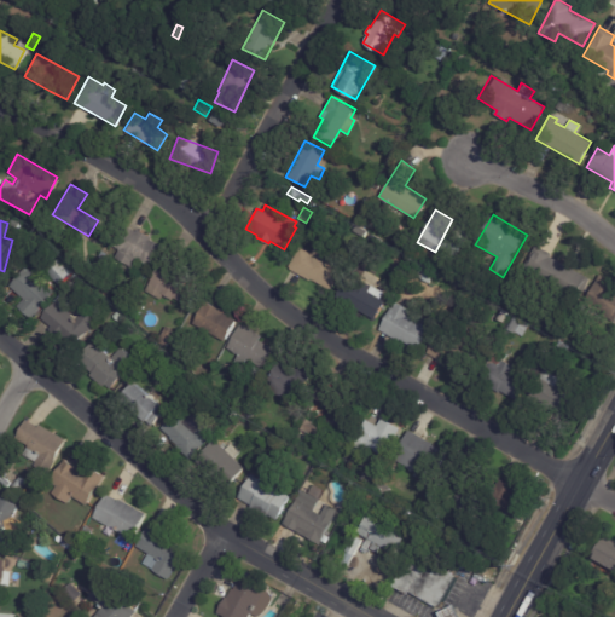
[(363,237),(350,231),(354,225),(365,231),(363,237)]
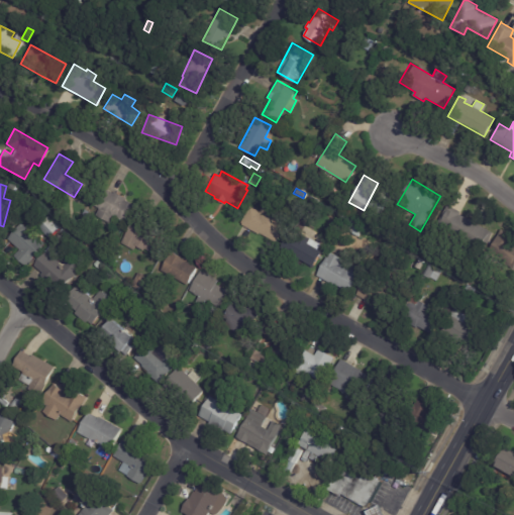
[(103,189),(113,194),(114,192),(125,198),(124,199),(134,204),(125,222),(112,215),(108,222),(94,215),(98,207),(94,205),(103,189)]
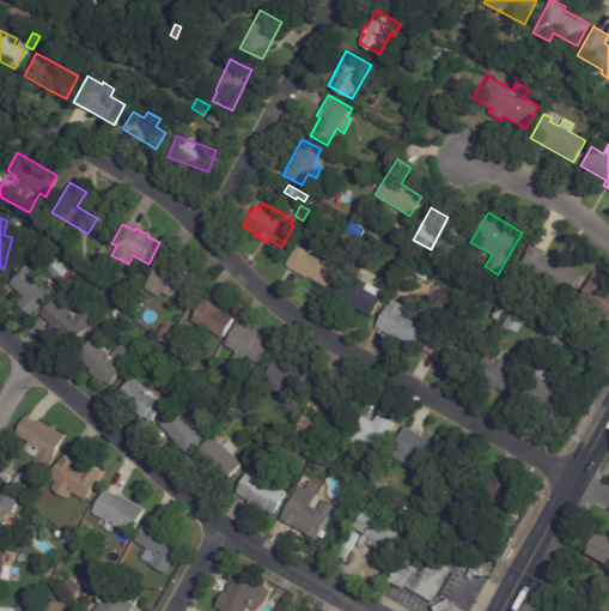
[(531,243),(546,252),(544,253),(583,277),(562,313),(507,280),(530,242),(531,243)]
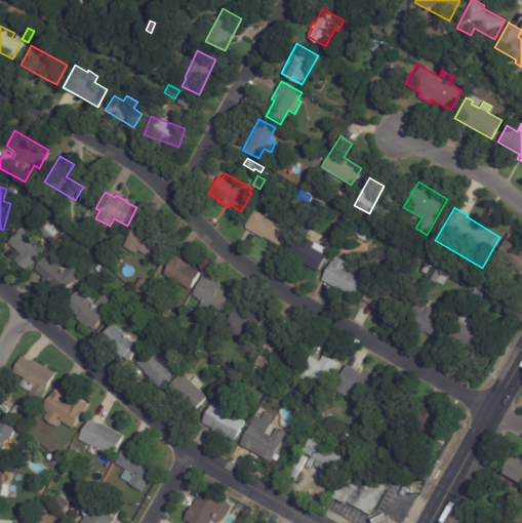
[(253,232),(244,227),(253,209),(263,214),(266,209),(274,213),(275,211),(292,222),(279,245),(263,236),(262,237),(253,232)]
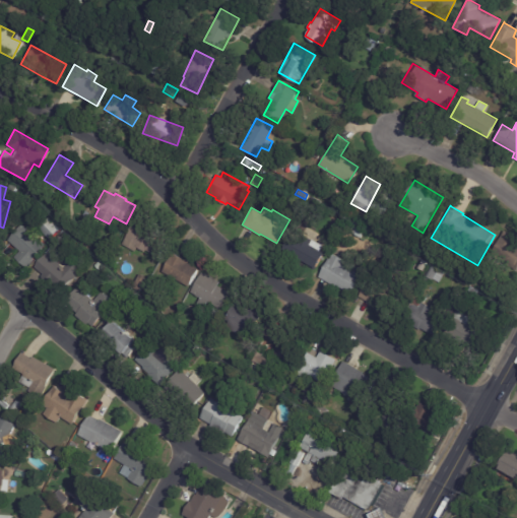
[(48,216),(60,230),(49,241),(37,228),(48,216)]
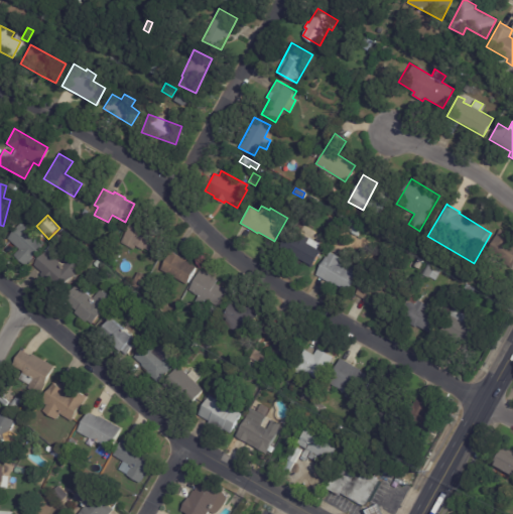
[(119,242),(133,220),(165,239),(155,255),(144,248),(142,250),(139,248),(136,252),(119,242)]
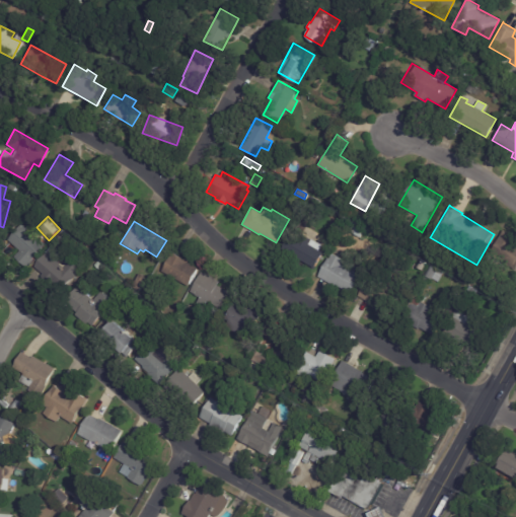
[(14,246),(6,239),(20,223),(45,244),(25,267),(13,255),(18,250),(14,246)]
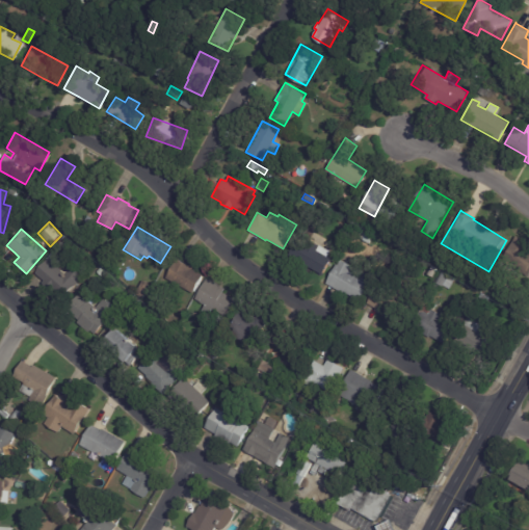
[(360,230),(370,237),(367,242),(355,236),(360,230)]
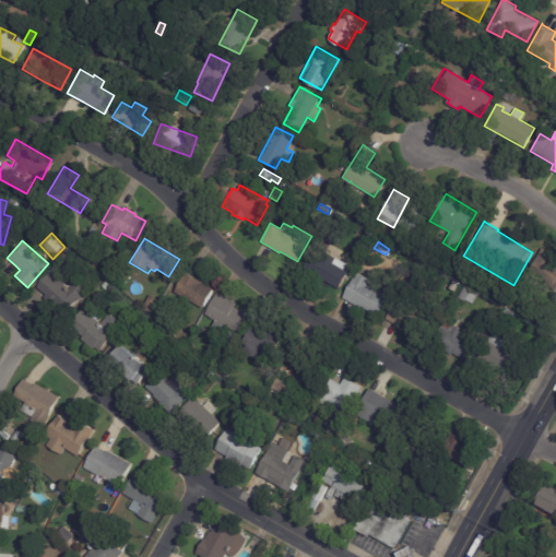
[(551,252),(555,256),(554,259),(555,260),(555,287),(555,289),(528,272),(543,248),(551,252)]
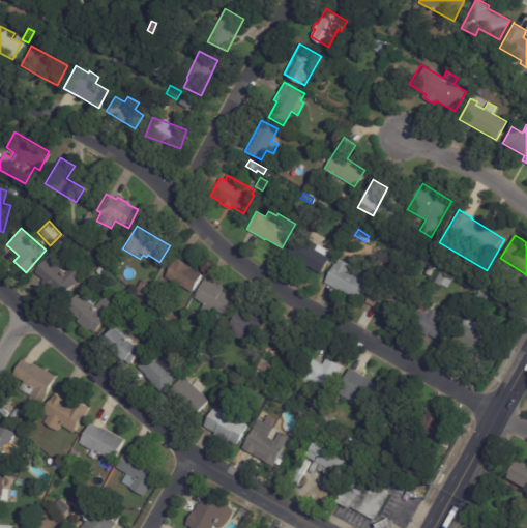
[(310,240),(327,250),(324,255),(328,258),(320,273),(304,265),(303,266),(286,257),(295,239),(304,243),(306,238),(310,240)]
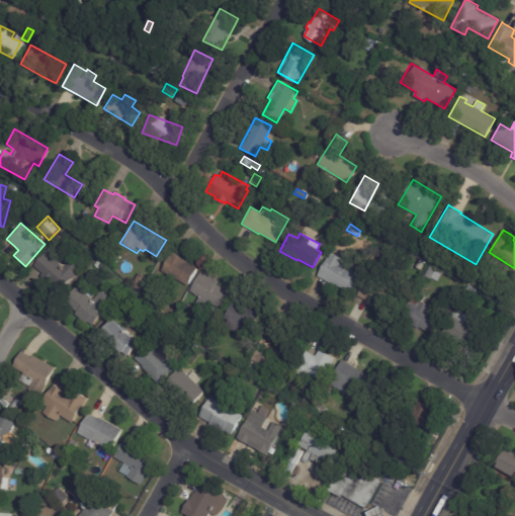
[(58,292),(39,275),(41,273),(32,265),(52,244),(79,269),(58,292)]
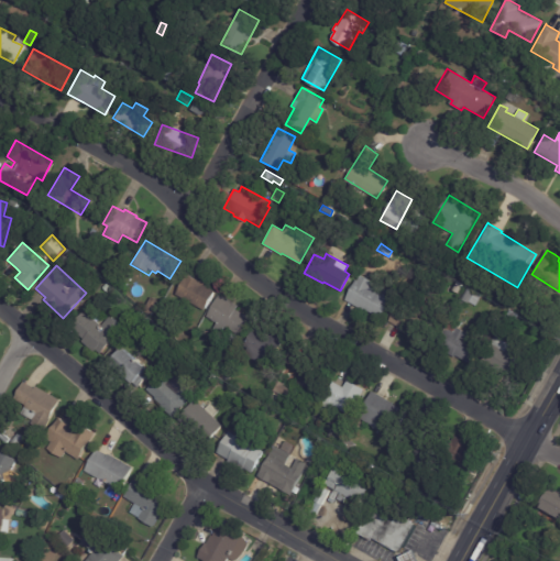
[(198,279),(202,283),(201,284),(215,293),(202,310),(175,293),(187,273),(198,279)]
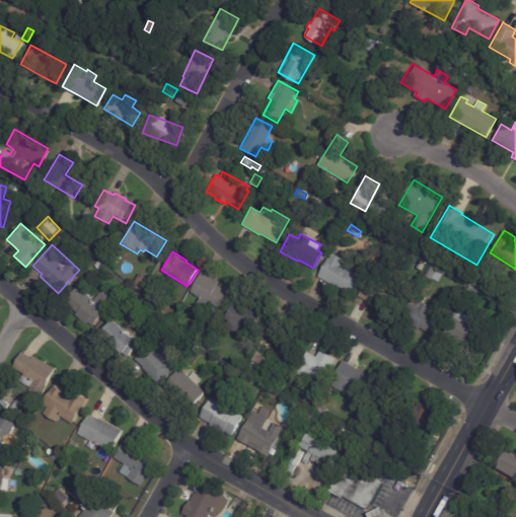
[(324,280),(317,275),(327,257),(328,259),(332,252),(356,267),(353,272),(360,276),(349,293),(338,286),(337,288),(324,280)]
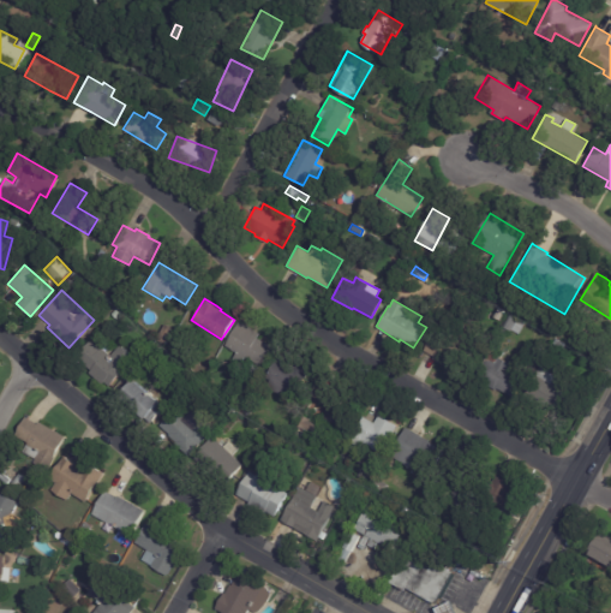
[(109,314),(114,309),(119,314),(115,319),(109,314)]
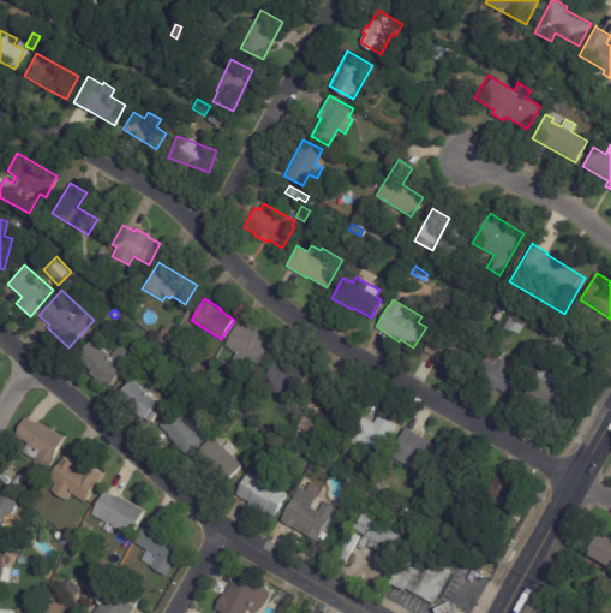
[(523,321),(520,327),(519,327),(515,333),(504,327),(513,314),(523,321)]
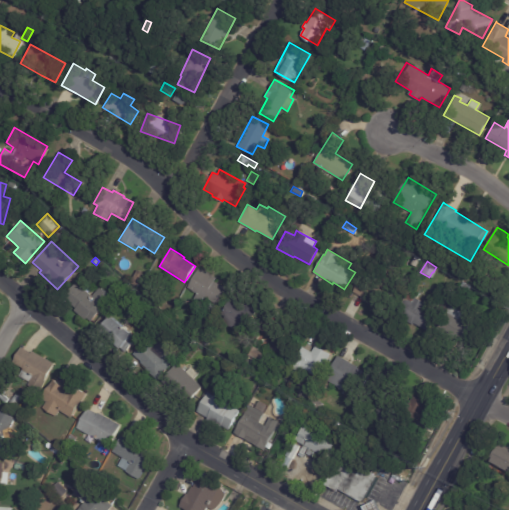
[(199,268),(215,277),(213,281),(225,288),(216,305),(202,297),(200,301),(193,298),(196,293),(187,287),(198,267),(199,268)]
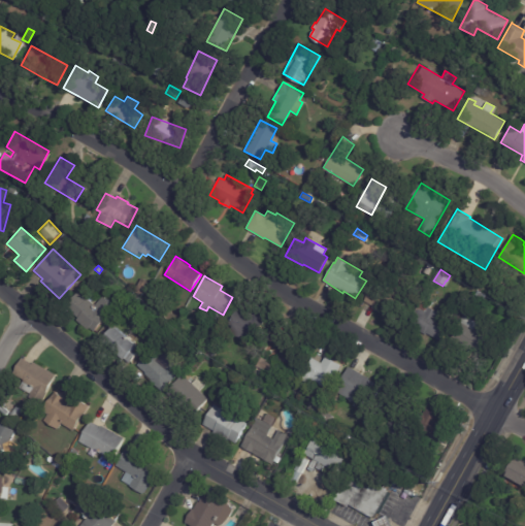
[(140,277),(149,282),(141,294),(140,293),(139,295),(133,291),(134,290),(133,289),(140,277)]
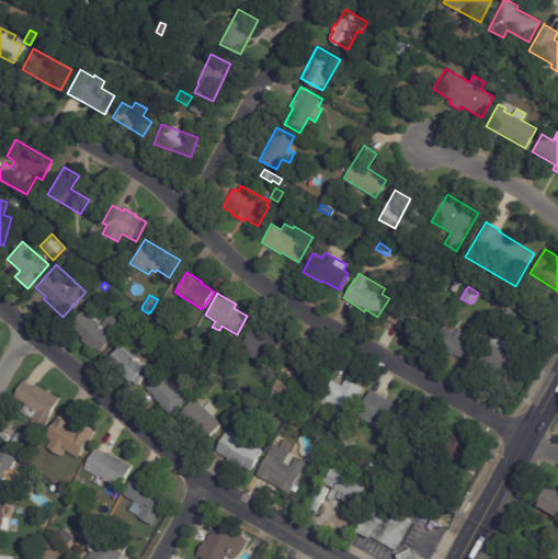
[(460,300),(463,300),(452,317),(446,314),(457,297),(460,300)]
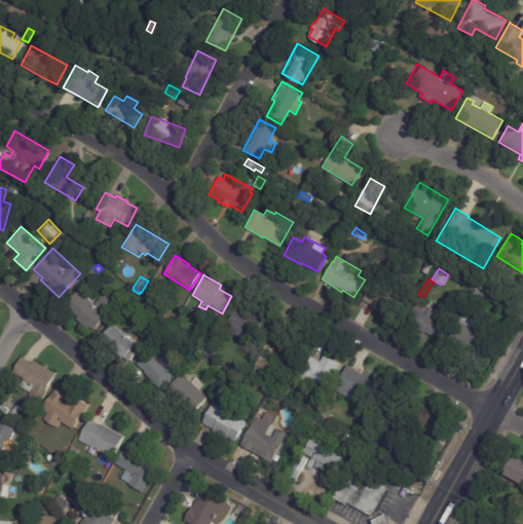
[(370,306),(371,304),(363,299),(373,284),(387,294),(381,304),(383,306),(379,312),(370,306)]
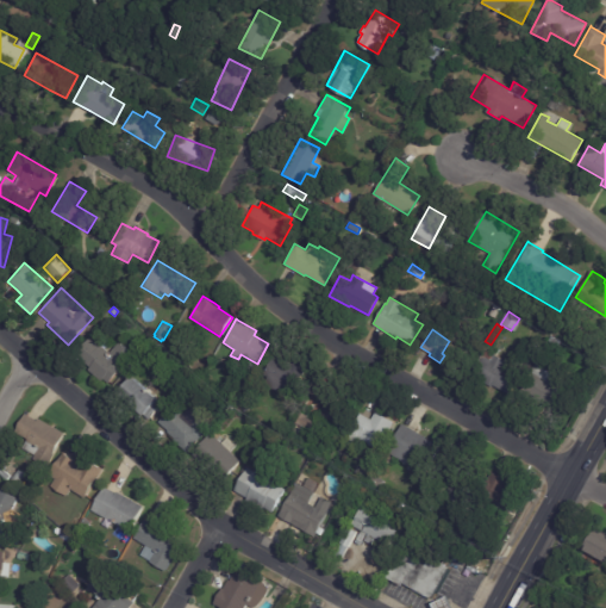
[(100,345),(108,352),(118,341),(133,354),(106,385),(88,370),(89,368),(74,355),(88,339),(99,347),(100,345)]
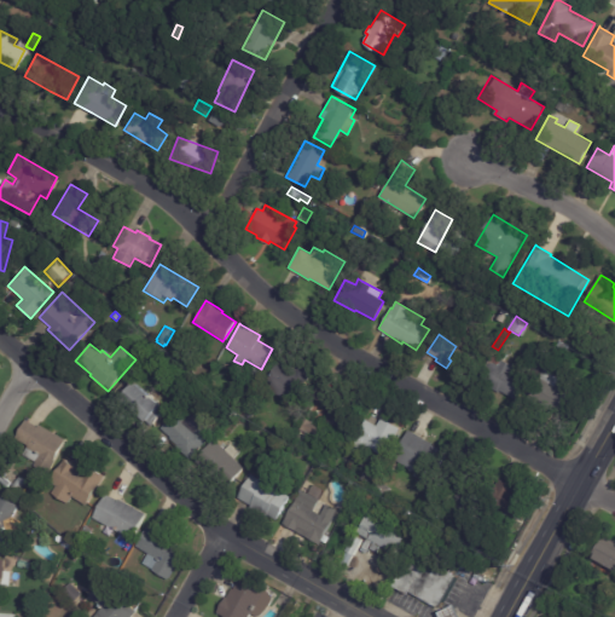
[(540,349),(543,344),(551,347),(547,353),(540,349)]
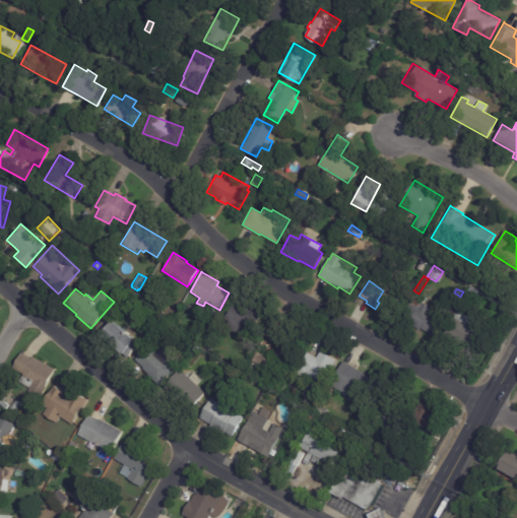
[(415,298),(440,312),(437,317),(444,320),(436,336),(421,328),(418,330),(402,321),(414,298),(415,298)]
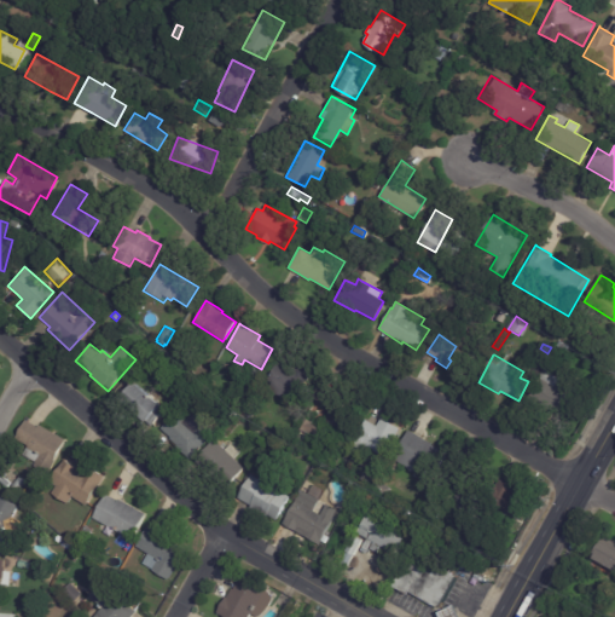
[(288,364),(307,376),(291,403),(270,391),(268,392),(261,388),(278,359),(288,364)]
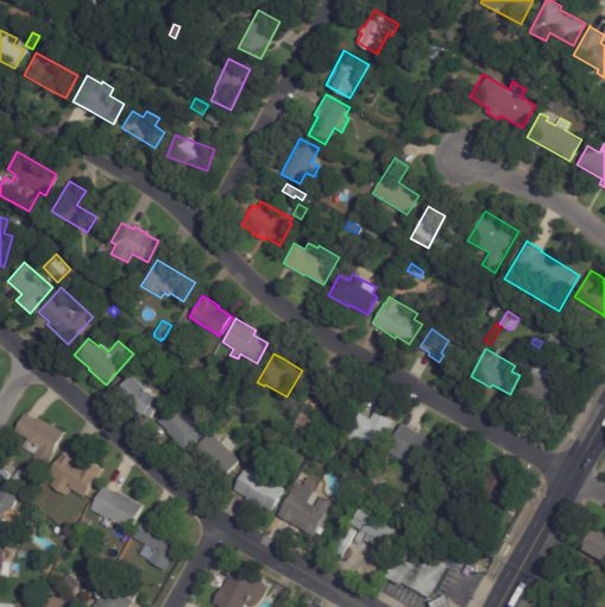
[(565,382),(574,388),(568,398),(569,398),(563,407),(552,400),(548,406),(520,388),(535,362),(550,371),(549,374),(565,382)]
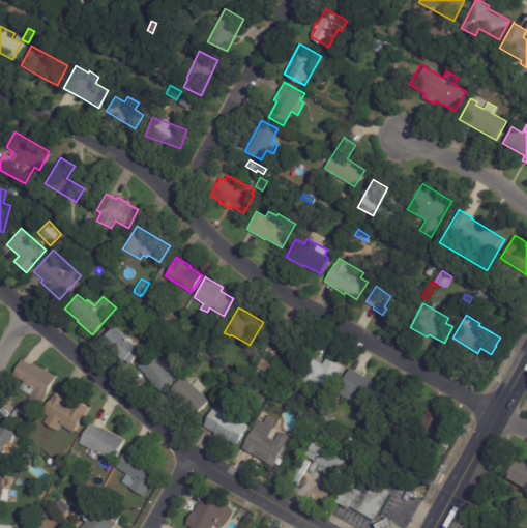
[(125,364),(101,344),(116,328),(141,350),(127,365),(125,364)]
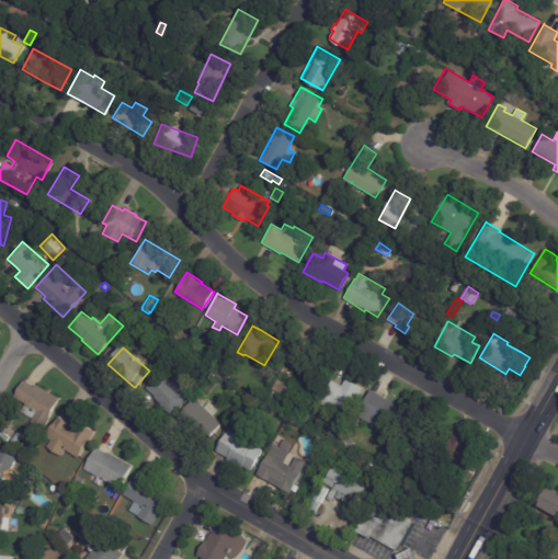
[(300,352),(303,353),(305,349),(326,361),(309,389),(293,379),(298,371),(285,364),(294,349),(300,352)]
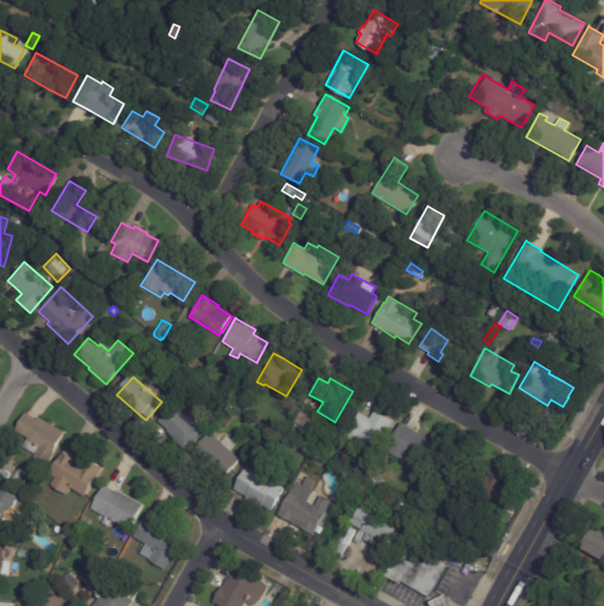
[(170,404),(190,421),(194,416),(195,417),(198,414),(209,422),(186,450),(171,439),(173,436),(165,430),(166,429),(157,422),(170,404)]
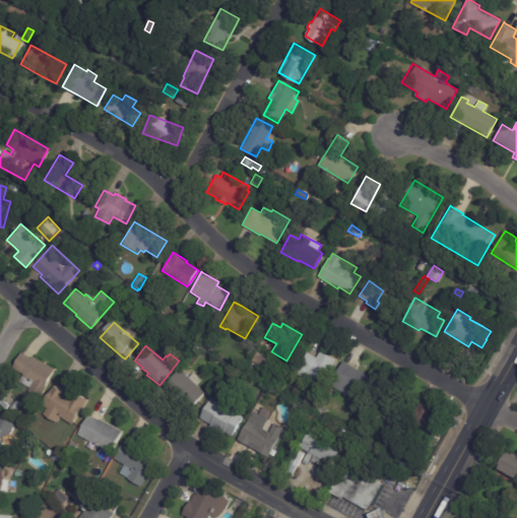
[(253,350),(260,353),(260,354),(268,360),(264,367),(257,363),(256,364),(248,360),(253,350)]
